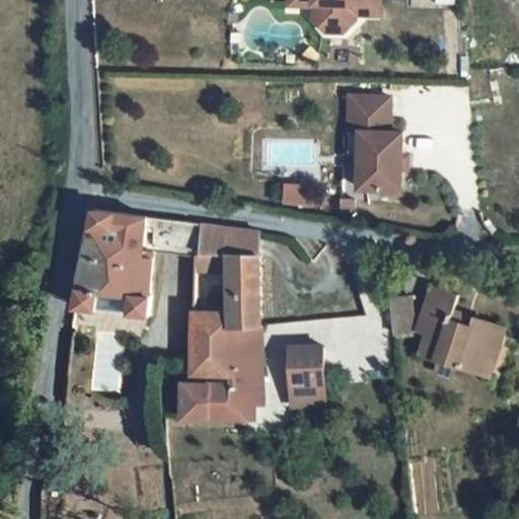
[(293,0),(293,10),(305,23),(321,23),(334,12),(335,5),(334,0),(293,0)]
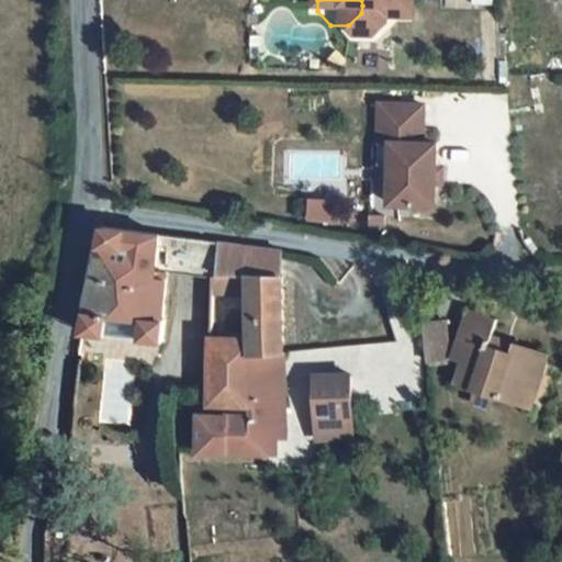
[(405,100),(362,98),(361,136),(373,137),(372,158),(371,180),(371,198),(415,199),(416,177),(417,164),(418,138),(404,137),(405,100)]
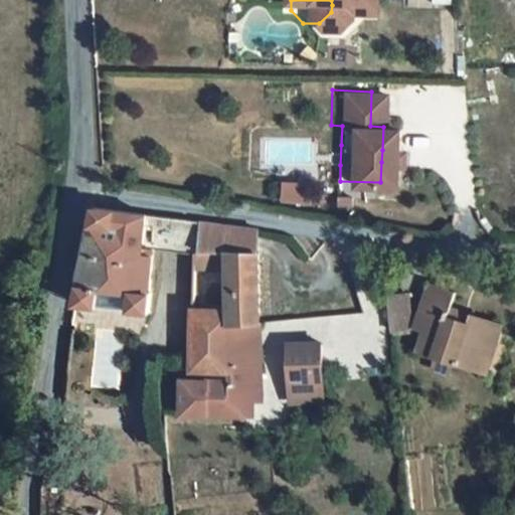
[(342,126),(331,125),(330,144),(341,145),(342,126)]
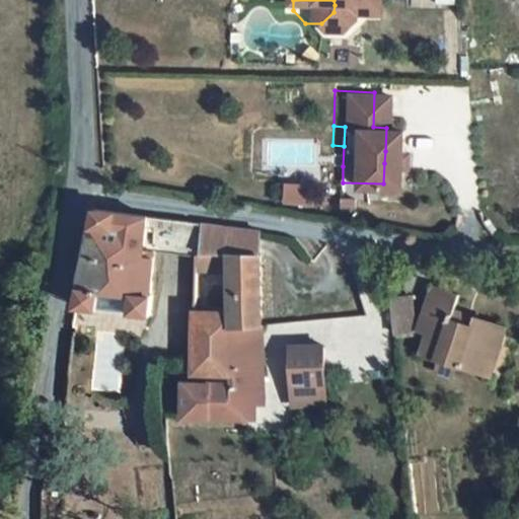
[(284,181),(282,202),(307,204),(309,183),(284,181)]
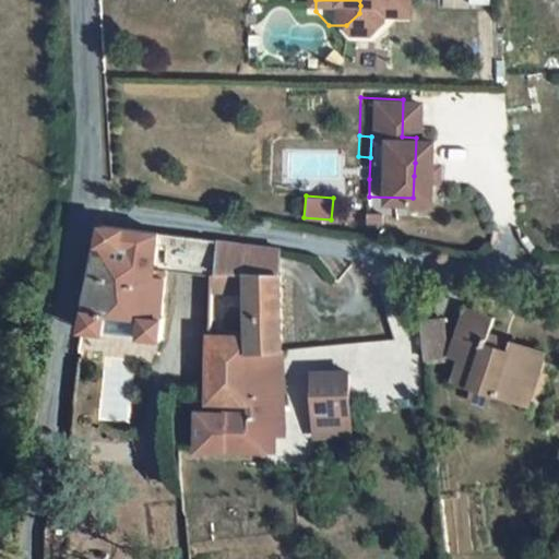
[(90,216),(75,313),(147,322),(152,270),(206,273),(211,273),(214,232),(122,218),(121,221),(90,216)]
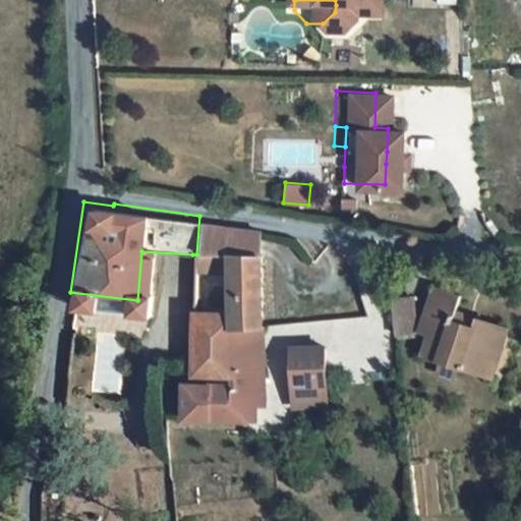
[(196,254),(192,254),(190,311),(227,311),(227,322),(256,322),(250,223),(199,216),(196,254)]
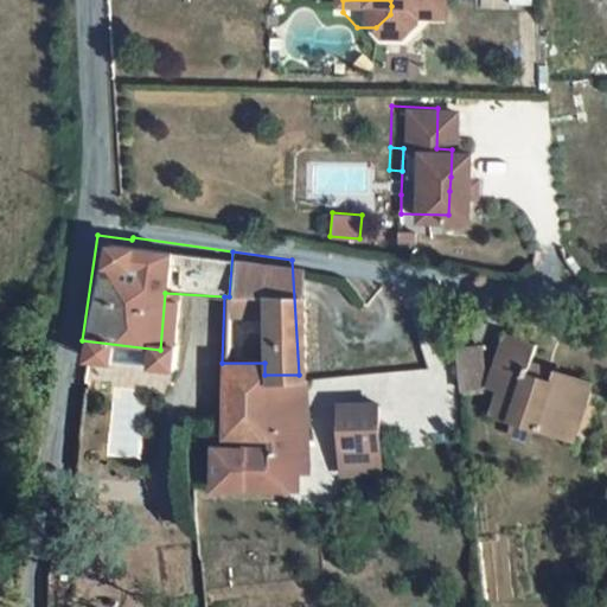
[(569,394),(577,371),(538,357),(536,366),(515,359),(518,349),(525,332),(493,320),(475,370),(487,375),(479,398),(548,423),(560,391),(569,394)]
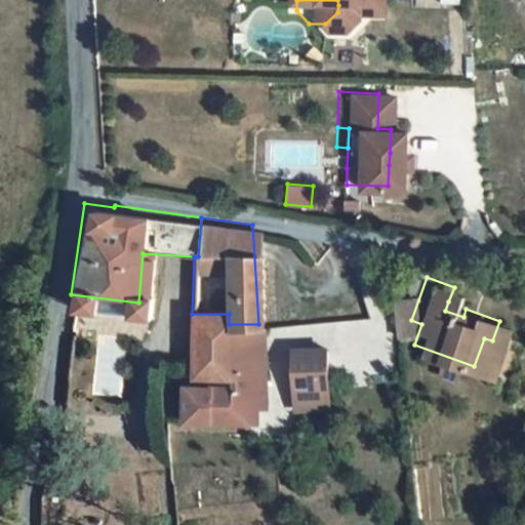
[(404,288),(390,288),(391,295),(394,321),(405,319),(404,288)]
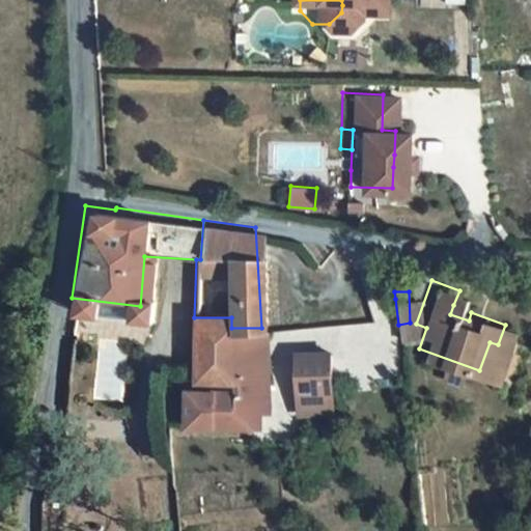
[(388,300),(390,326),(398,325),(395,299),(388,300)]
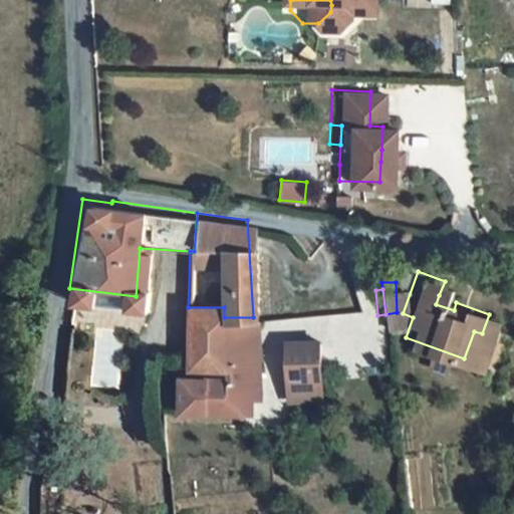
[(454,310),(456,302),(439,295),(436,304),(454,310)]
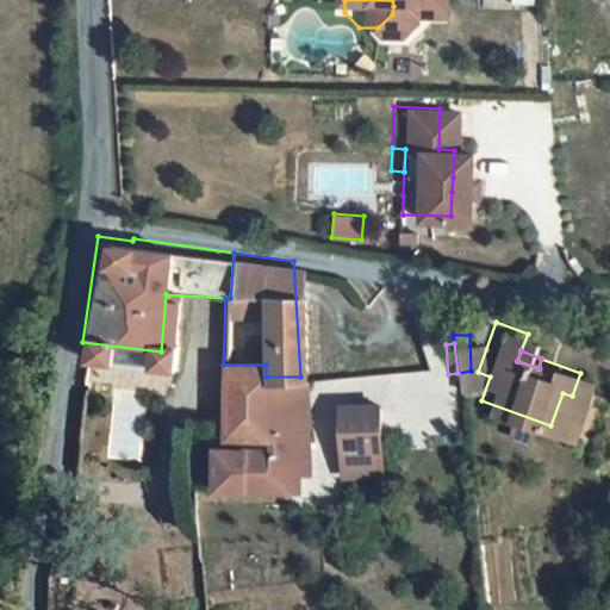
[(266,439),(265,380),(266,377),(266,365),(223,365),(221,437),(266,439)]
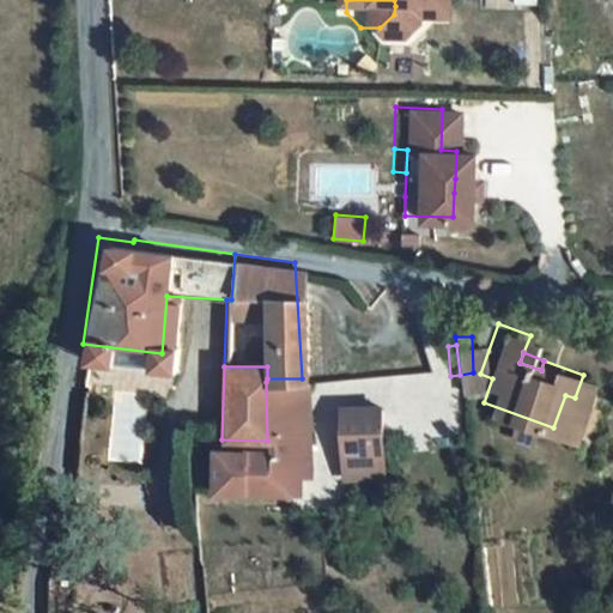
[(302,378),(267,378),(266,382),(267,441),(268,449),(213,450),(216,502),(297,496),(295,466),(307,463),(302,378)]
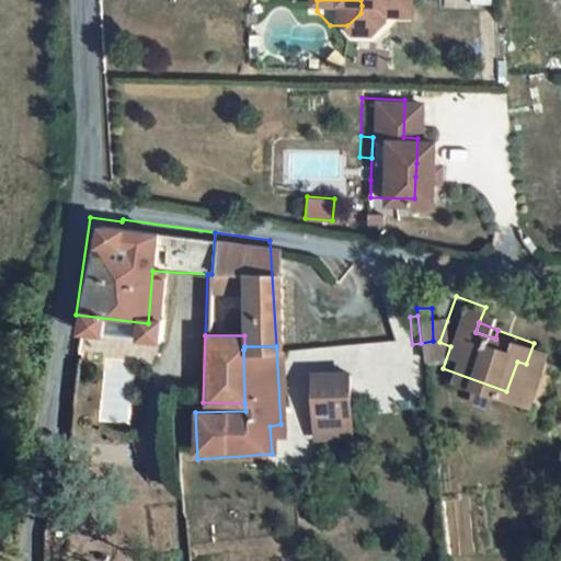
[(517,362),(506,391),(514,395),(526,364),(517,362)]
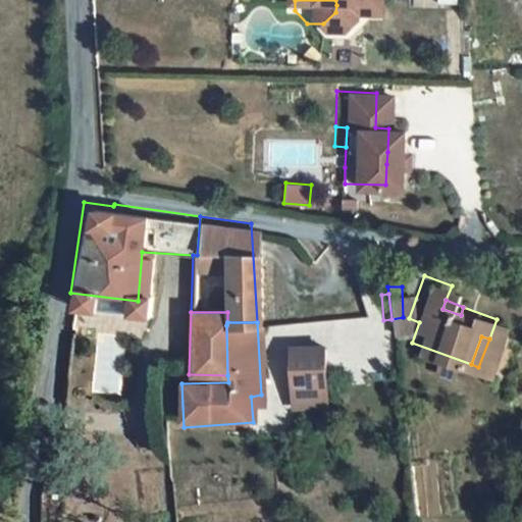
[(327,344),(289,348),(293,386),(331,382),(327,344)]
